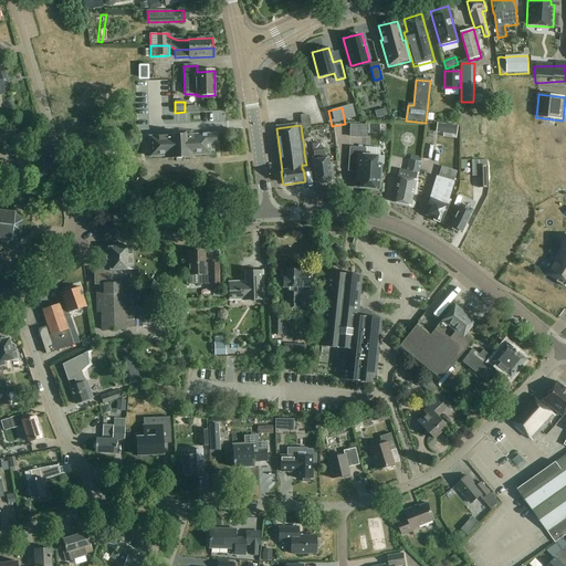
[(367,138),(367,126),(350,125),(350,138),(367,138)]
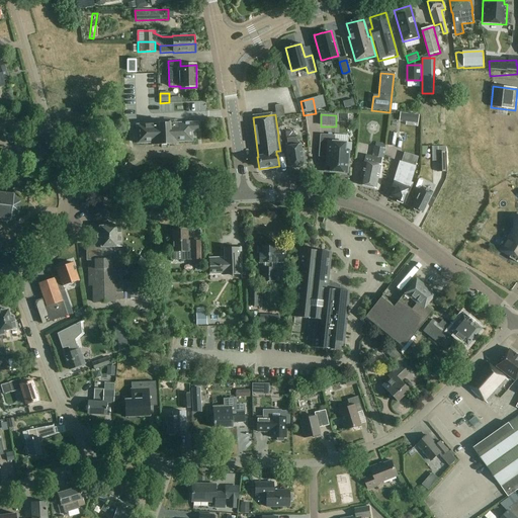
[(400,115),(399,122),(406,123),(407,116),(400,115)]
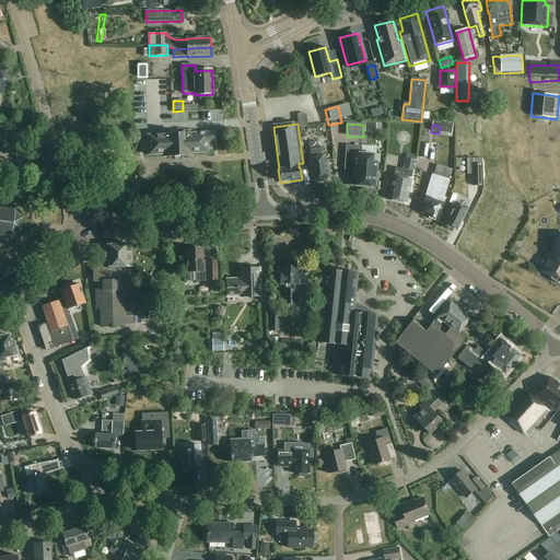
[(214,142),(214,132),(183,135),(183,133),(172,135),(148,136),(148,140),(143,140),(143,153),(149,152),(149,155),(165,155),(165,158),(193,156),(191,153),(208,153),(208,151),(212,151),(211,142),(214,142)]
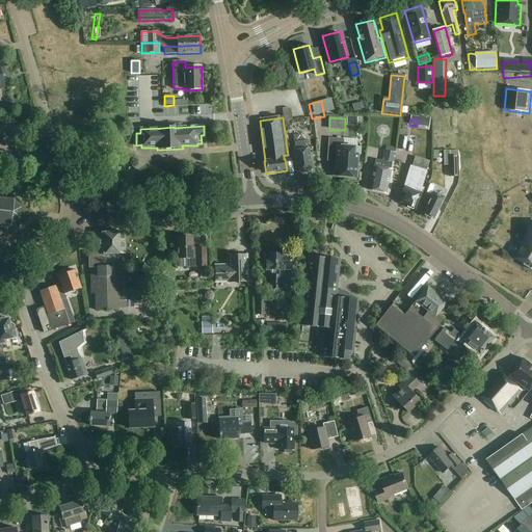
[(362,148),(353,148),(342,147),(343,140),(329,139),(327,161),(336,161),(335,173),(340,173),(340,178),(356,179),(358,155),(361,155),(362,148)]
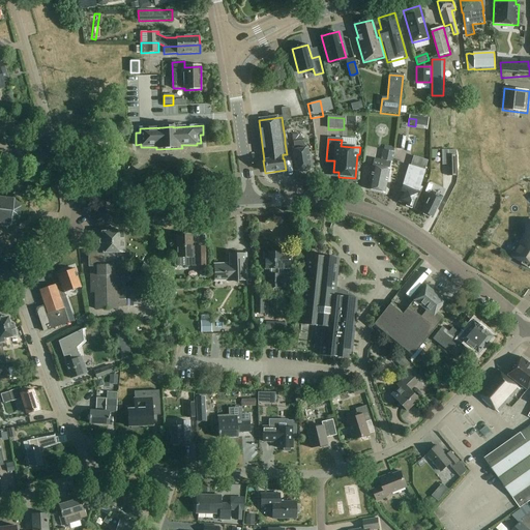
[(304,148),(303,141),(293,142),(294,150),(292,150),(295,171),(304,170),(306,171),(310,169),(311,169),(307,148),(304,148)]
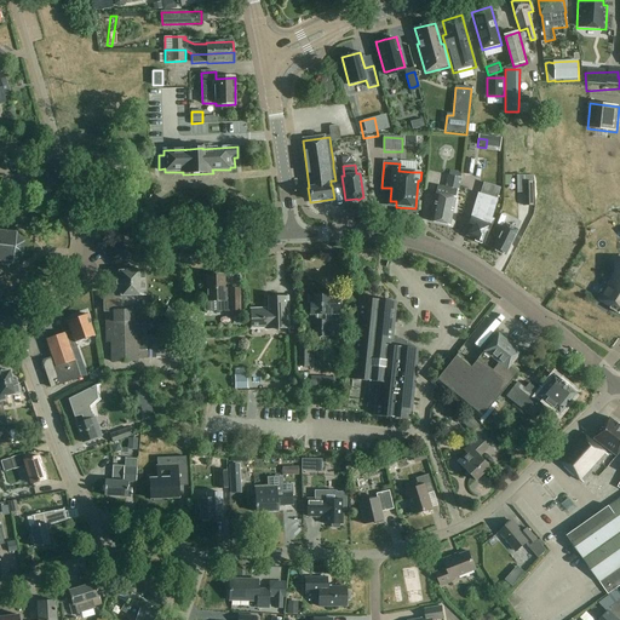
[(459,190),(461,178),(449,176),(447,188),(437,185),(436,194),(435,194),(430,222),(449,227),(455,199),(455,197),(457,190),(459,190)]
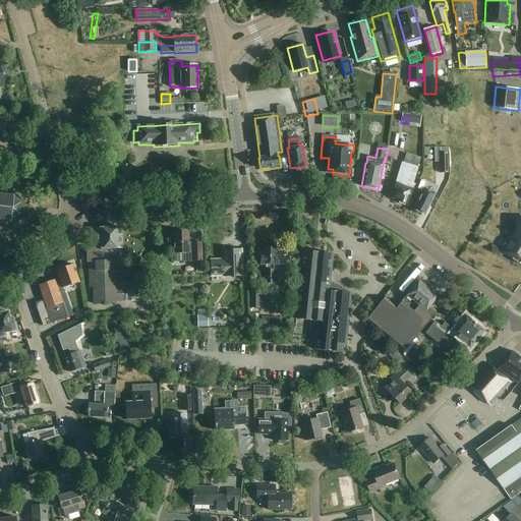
[(442,174),(449,174),(448,154),(449,154),(449,148),(441,148),(442,174)]
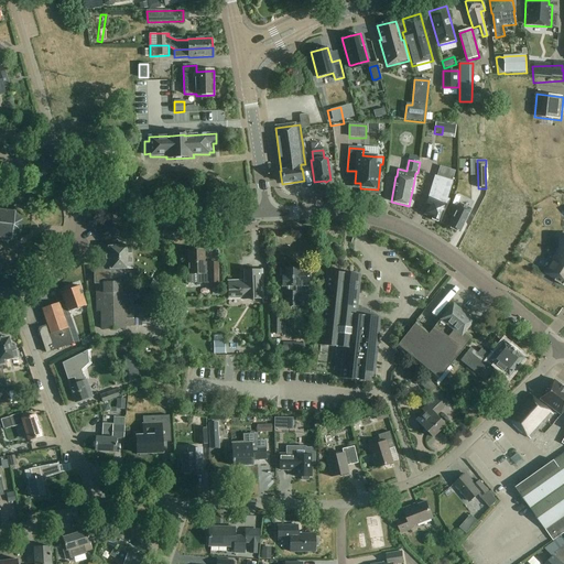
[(440,221),(448,201),(447,201),(452,183),(435,177),(430,195),(437,197),(435,202),(429,198),(425,207),(427,207),(424,215),(432,218),(431,220),(437,223),(438,221),(440,221)]
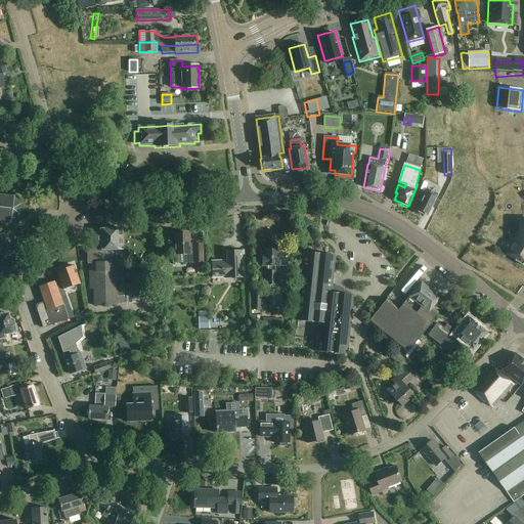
[(416,212),(427,217),(437,195),(427,190),(424,197),(422,197),(420,201),(421,203),(416,212)]
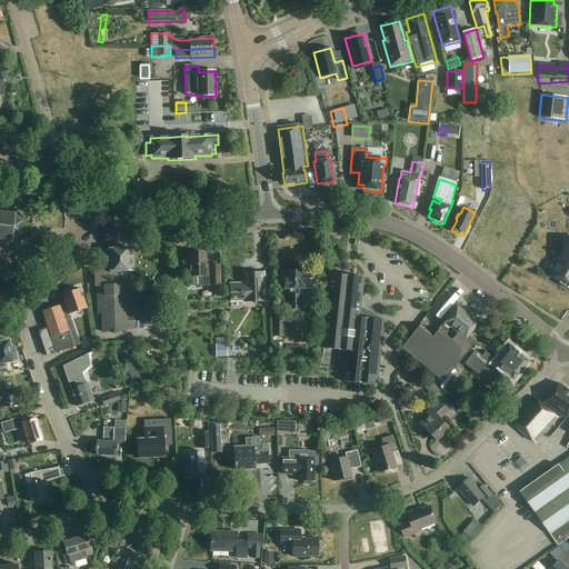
[(0,239),(10,240),(10,241),(11,242),(13,241),(12,241),(13,240),(20,235),(21,235),(22,233),(20,232),(21,225),(22,223),(22,221),(21,222),(15,215),(17,213),(15,211),(13,213),(1,212),(1,210),(0,209),(0,239)]
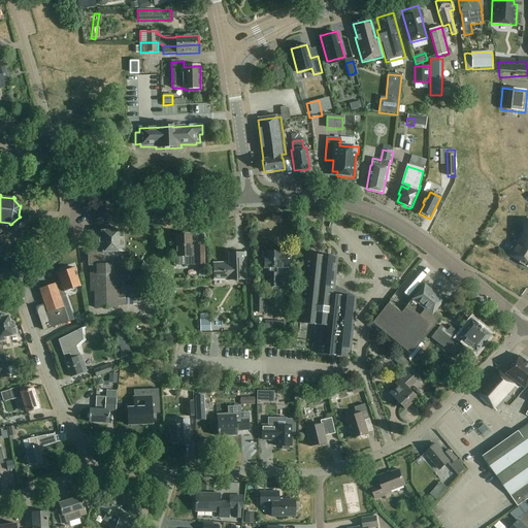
[(527,222),(526,223),(526,224),(525,238),(522,243),(514,257),(521,261),(520,263),(527,267),(527,266),(527,222)]
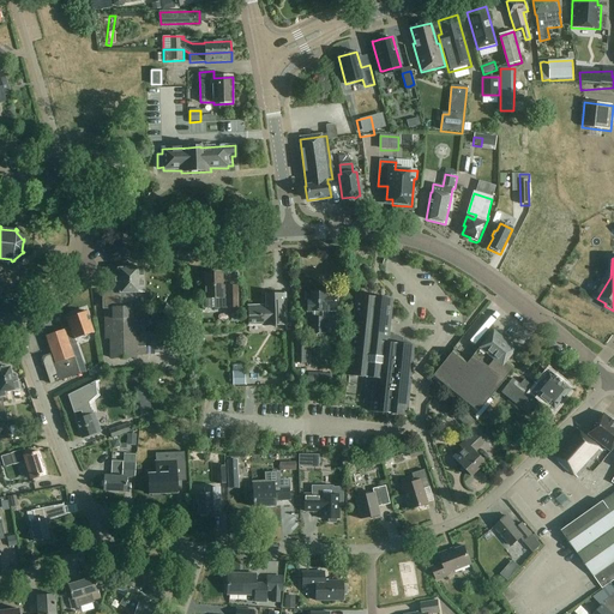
[(136,338),(134,293),(144,293),(144,269),(113,269),(114,293),(103,293),(103,309),(104,308),(106,339),(110,339),(110,359),(136,359),(136,356),(144,355),(144,337),(136,338)]
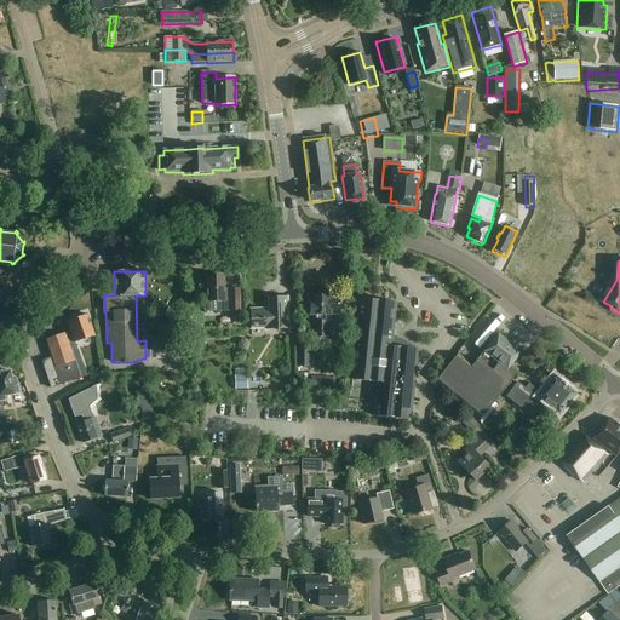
[(223,290),(223,276),(206,277),(207,302),(218,302),(218,313),(240,311),(239,290),(223,290)]
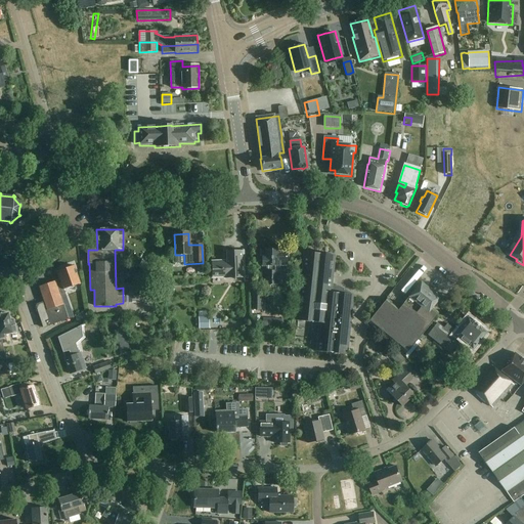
[(244,269),(244,251),(226,252),(227,261),(212,262),(213,278),(224,277),(225,278),(244,278),(244,281),(250,281),(250,269),(244,269)]
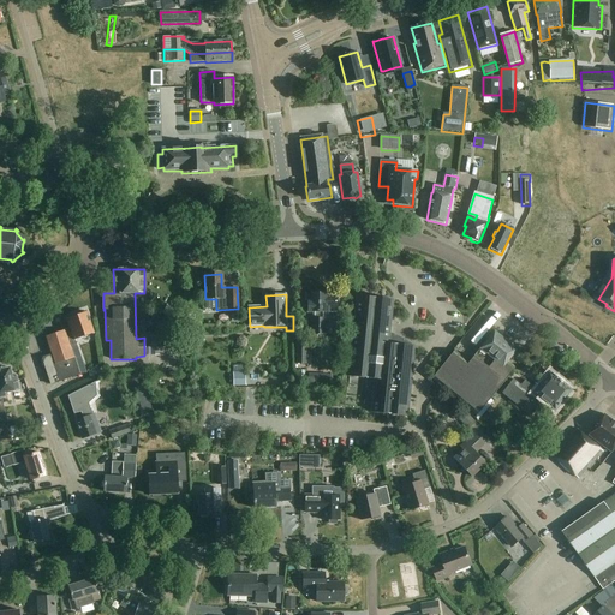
[(332,296),(332,294),(312,294),(312,302),(308,302),(308,312),(314,312),(314,318),(312,318),(312,335),(326,335),(326,316),(324,316),(324,312),(329,312),(329,310),(336,310),(336,303),(339,303),(339,296),(336,296),(332,296)]
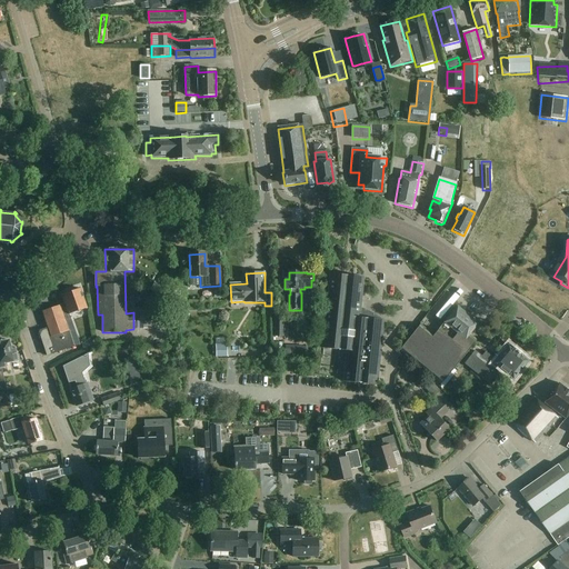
[(345,276),(329,275),(322,349),(347,351),(343,382),(377,386),(382,321),(372,320),(368,320),(368,318),(360,313),(360,309),(359,309),(362,278),(345,276)]
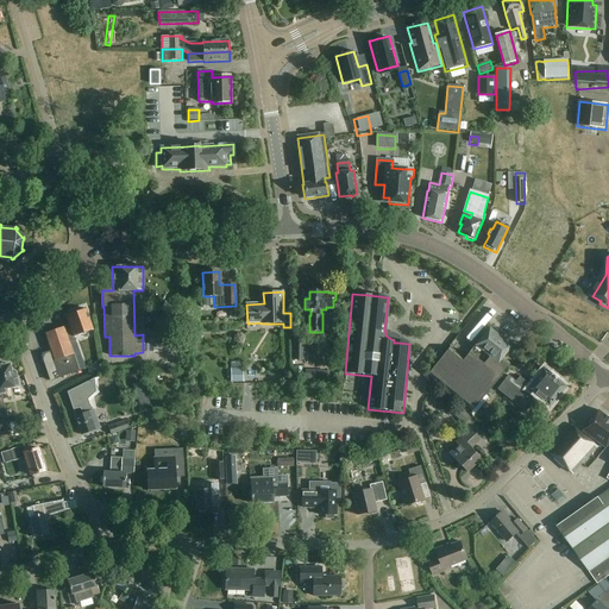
[(70,328),(73,337),(92,331),(85,309),(66,316),(69,326),(67,326),(68,330),(70,328)]
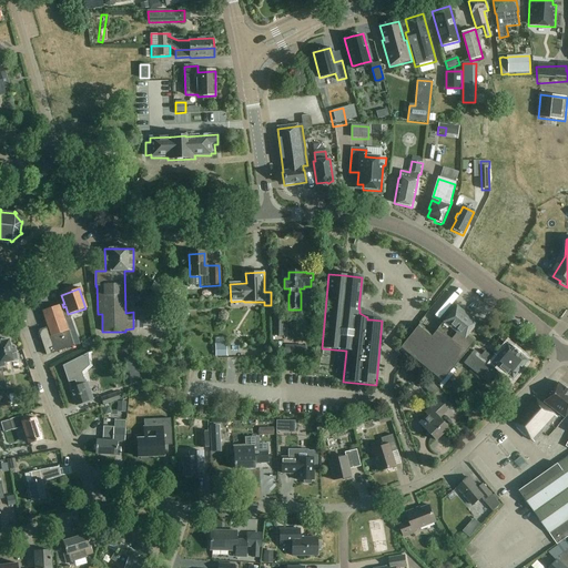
[(79,345),(68,314),(66,306),(63,307),(62,304),(41,312),(47,330),(39,332),(47,356),(79,345)]
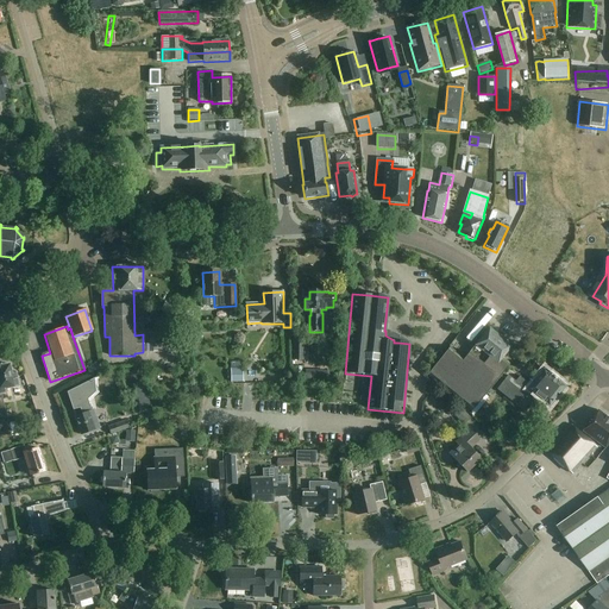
[(510,365),(502,359),(512,347),(489,330),(464,359),(450,349),(427,376),(472,413),(510,365)]
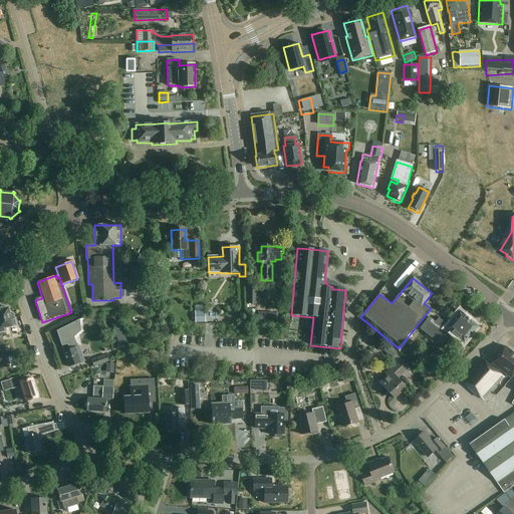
[(257,304),(257,285),(248,285),(248,304),(257,304)]
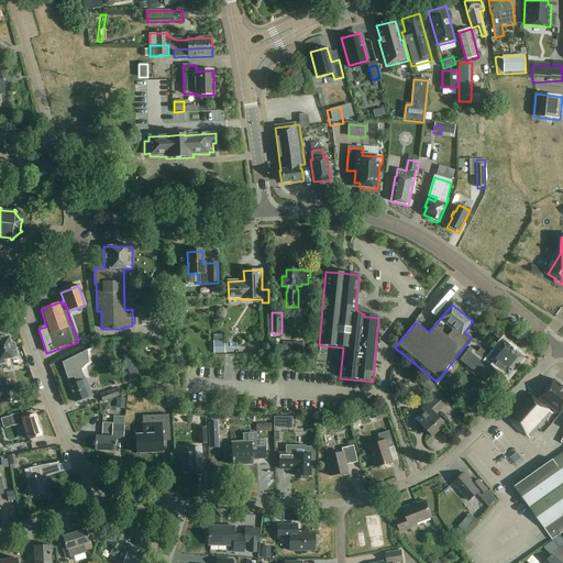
[(224,354),(223,335),(212,335),(213,354),(224,354)]
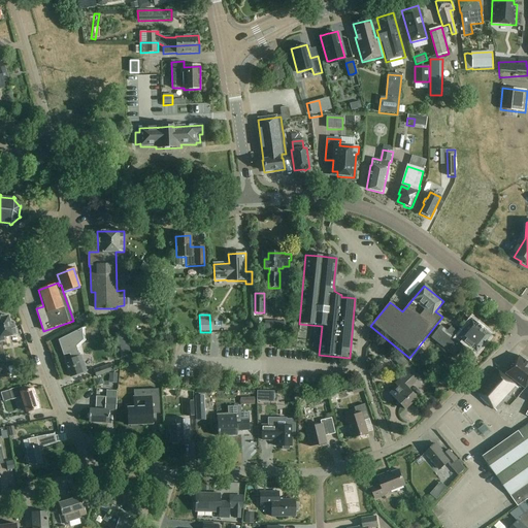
[(9,325),(7,317),(0,318),(0,317),(0,382),(8,381),(9,381),(0,341),(5,340),(5,337),(15,335),(13,324),(9,325)]
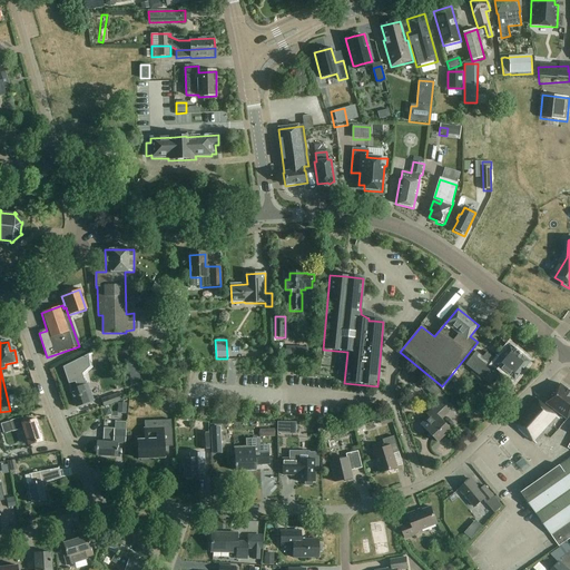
[(529,362),(510,346),(498,362),(487,353),(483,357),(475,352),(465,365),(490,384),(498,375),(502,379),(505,374),(514,381),(529,362)]
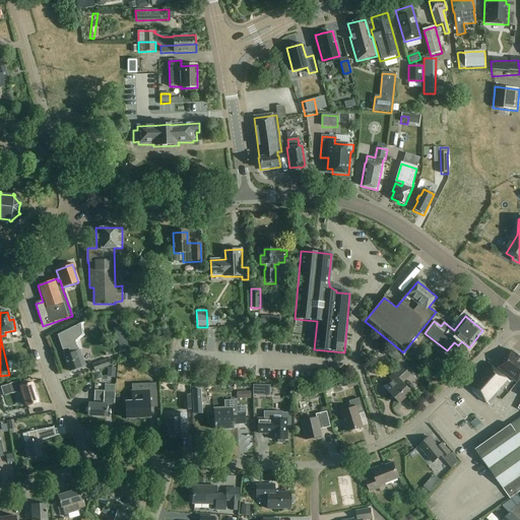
[(78,351),(75,341),(82,335),(81,324),(85,322),(84,321),(58,335),(63,349),(63,352),(64,352),(64,350),(69,349),(70,353),(64,356),(69,372),(85,366),(79,350),(78,351)]
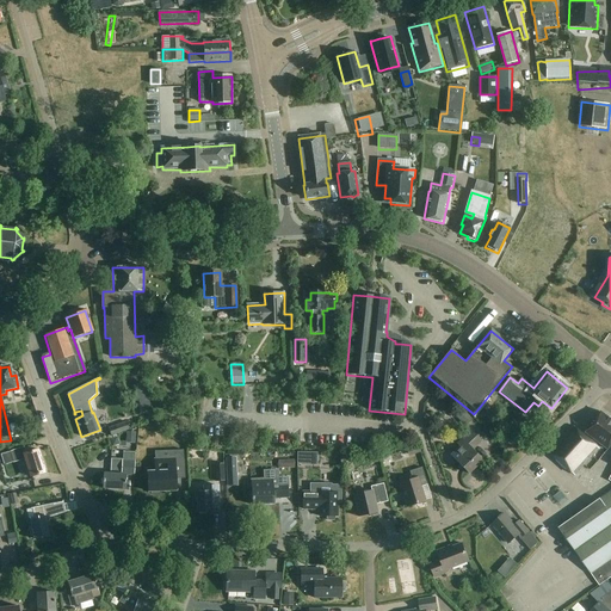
[(466,426),(473,420),(463,409),(456,415),(466,426)]
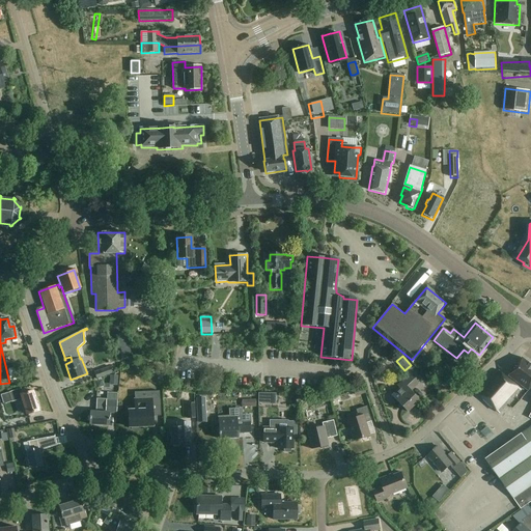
[(528,391),(530,387),(530,365),(523,359),(507,379),(499,371),(478,394),(500,414),(522,387),(528,391)]
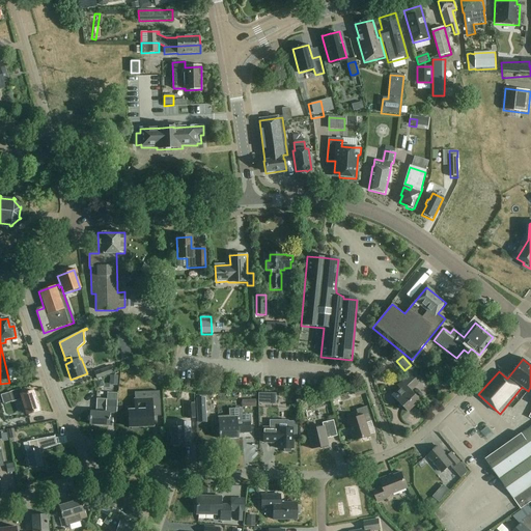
[(96,380),(112,374),(110,367),(93,372),(96,380)]
